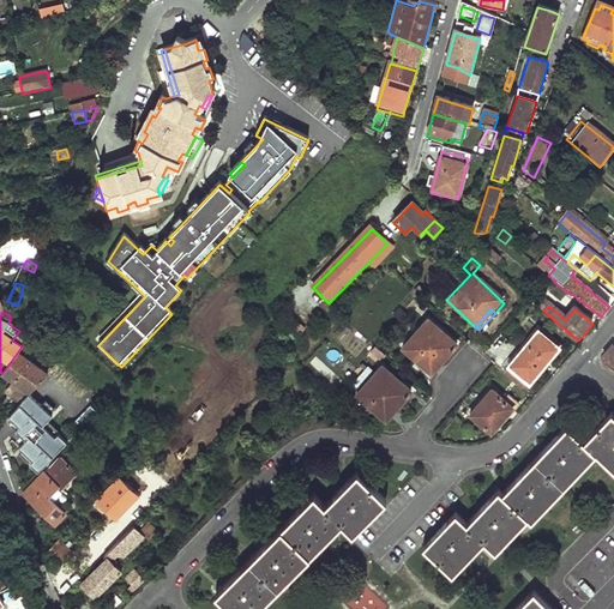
[(427,321),(403,350),(432,375),(441,365),(456,347),(427,321)]
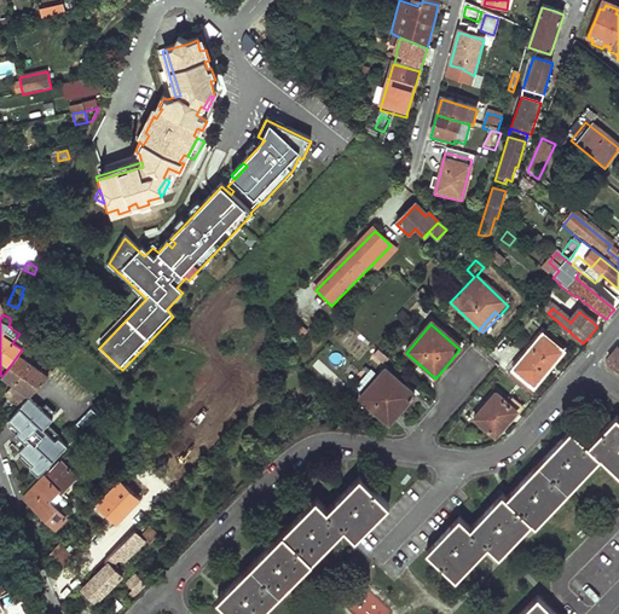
[(75,345),(81,336),(70,328),(64,336),(75,345)]
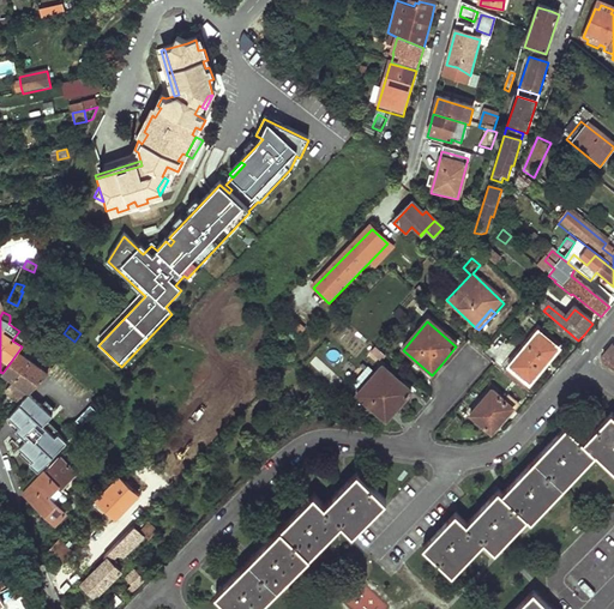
[(541,335),(510,369),(529,386),(546,367),(560,351),(541,335)]
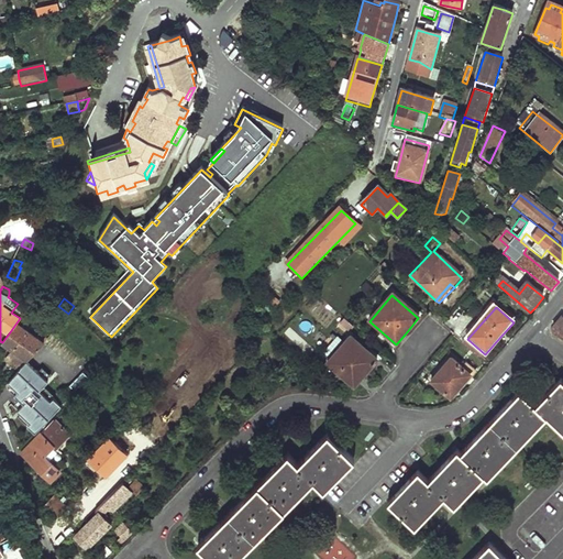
[(555,326),(553,329),(562,337),(562,321),(561,320),(555,326)]
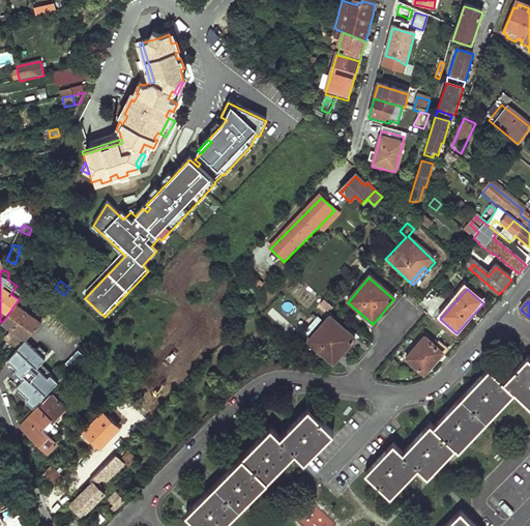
[(323,302),(317,310),(325,317),(332,310),(323,302)]
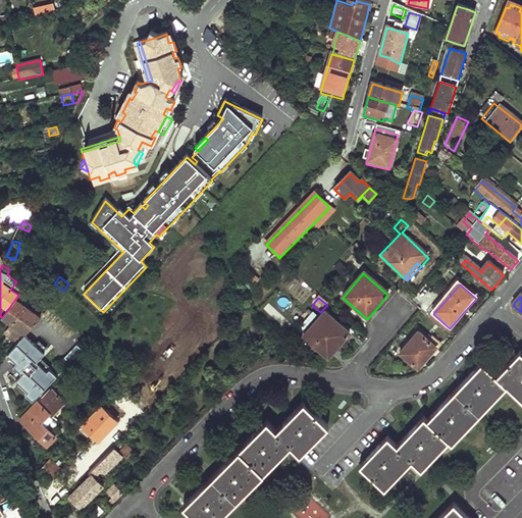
[(8,309),(2,317),(12,325),(5,334),(10,340),(17,346),(30,333),(33,330),(41,321),(43,320),(15,299),(8,309)]
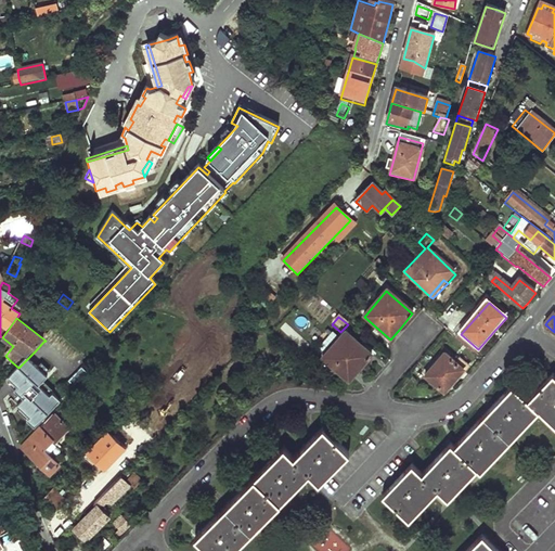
[(345,333),(323,359),(349,382),(359,371),(372,356),(345,333)]
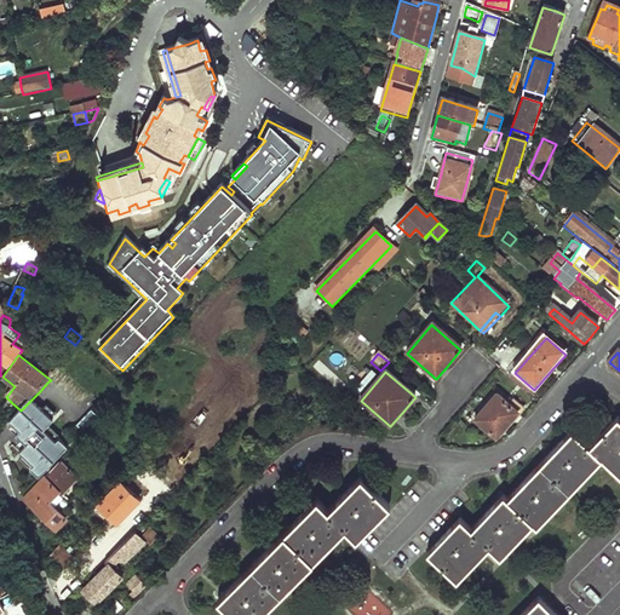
[(49,381),(39,392),(46,400),(57,389),(49,381)]
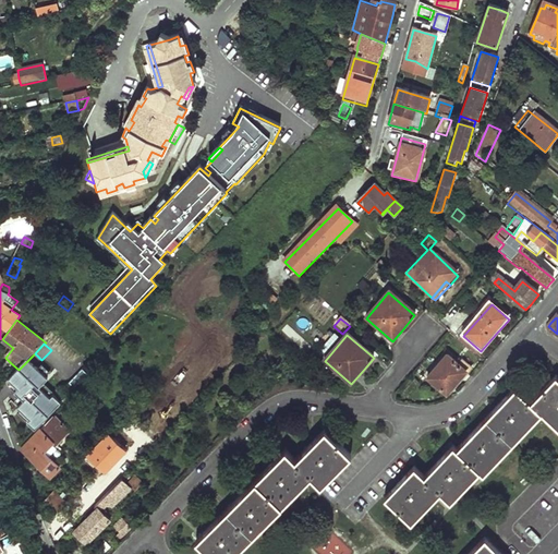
[(39,362),(41,360),(35,353),(32,357),(39,362)]
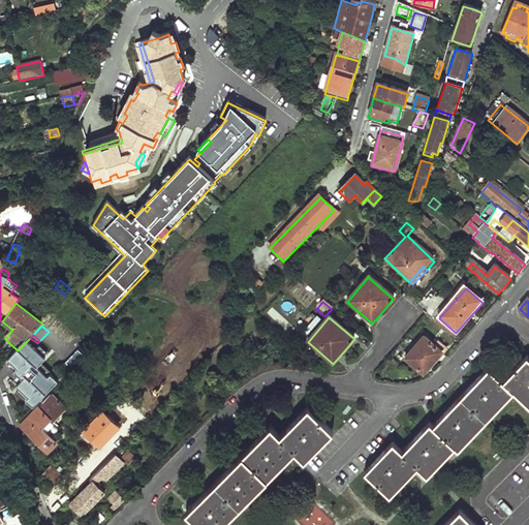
[(424,339),(406,360),(423,375),(432,365),(441,354),(424,339)]
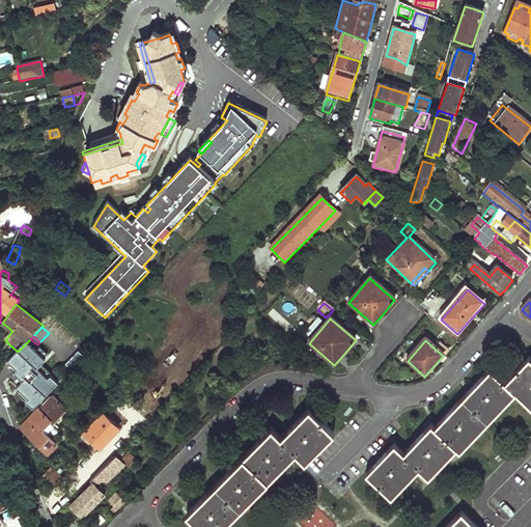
[(28,344),(10,363),(19,371),(16,375),(24,383),(18,389),(29,400),(25,405),(33,412),(59,386),(51,378),(48,381),(37,370),(46,362),(28,344)]
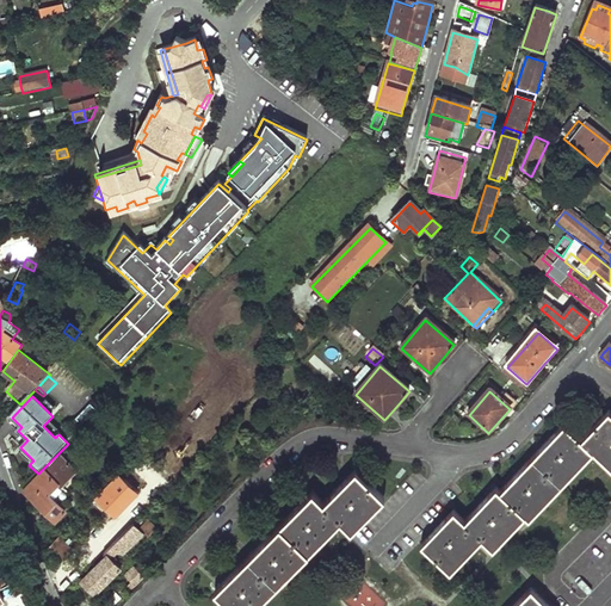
[(82,426),(94,412),(90,407),(76,421),(82,426)]
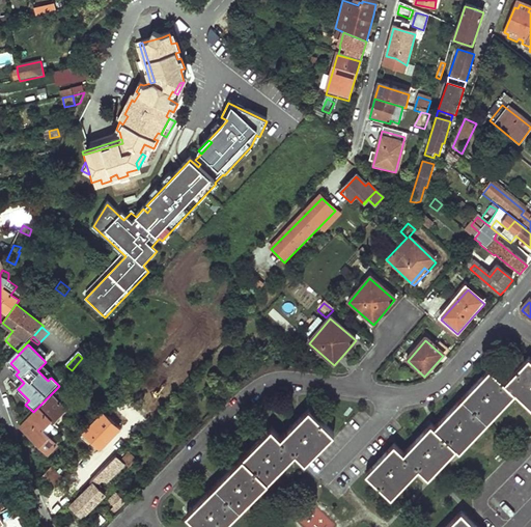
[(382,462),(366,478),(393,502),(420,472),(430,480),(456,451),(460,454),(514,394),(530,409),(530,361),(528,359),(504,385),(488,371),(471,391),(456,407),(435,431),(430,427),(427,432),(408,453),(403,456),(394,448),(382,462)]
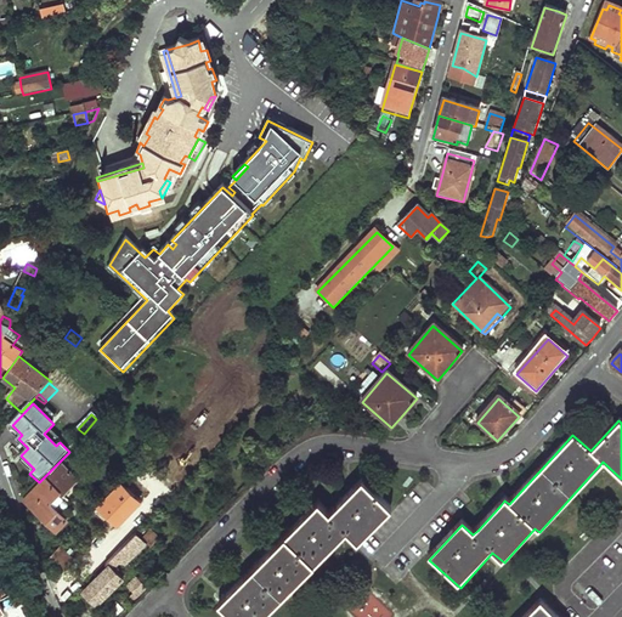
[(152,452),(146,459),(159,471),(165,464),(152,452)]
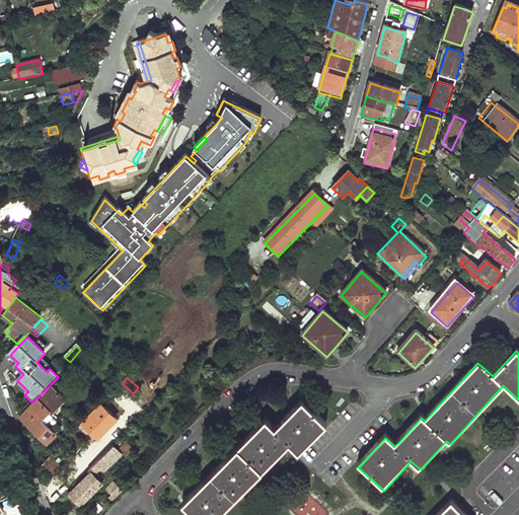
[(38,401),(20,420),(25,426),(41,440),(47,445),(56,436),(42,422),(50,414),(52,416),(65,402),(53,390),(40,403),(38,401)]
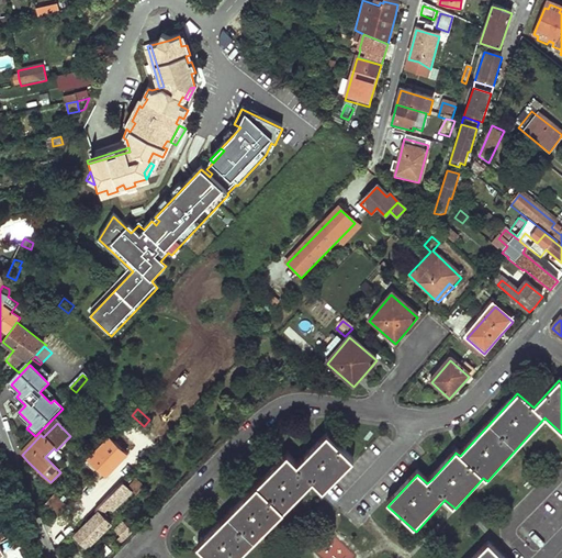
[(211,535),(199,548),(209,557),(239,557),(315,482),(325,491),(356,460),(328,435),(310,455),(299,466),(289,456),(277,468),(245,501),(211,535)]
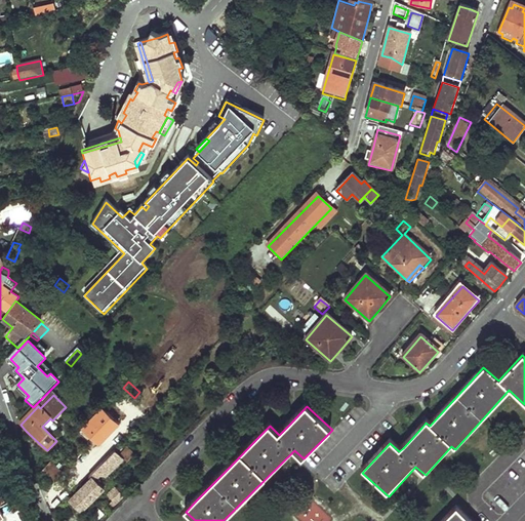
[(103,411),(83,431),(99,446),(118,427),(103,411)]
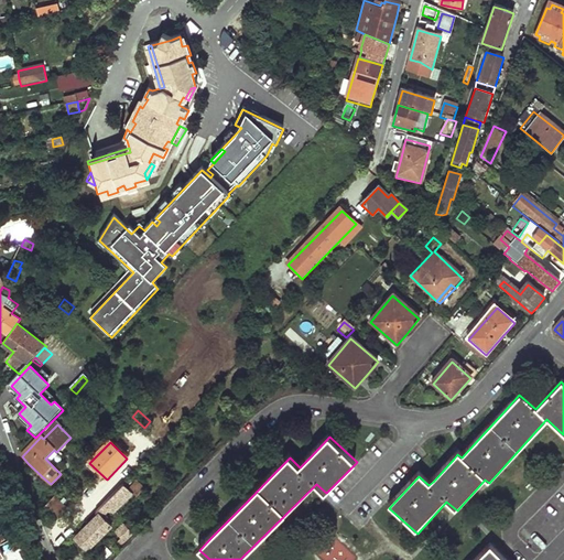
[(133,482),(126,490),(130,494),(133,497),(142,490),(133,482)]
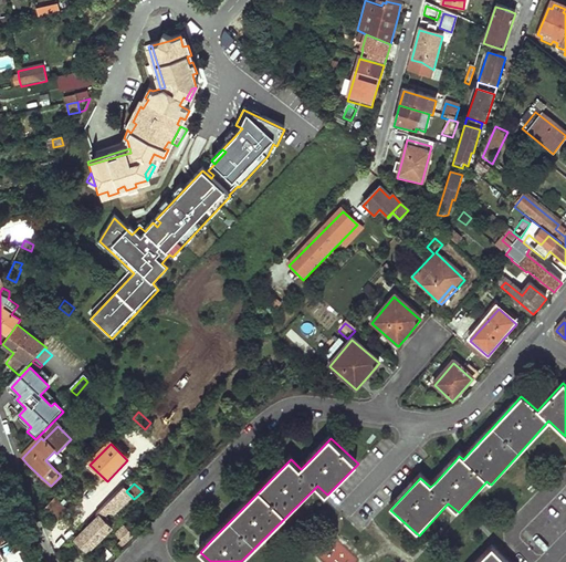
[(97,518),(74,541),(87,553),(111,529),(102,520),(107,514),(113,514),(130,496),(126,491),(123,488),(95,517),(97,518)]
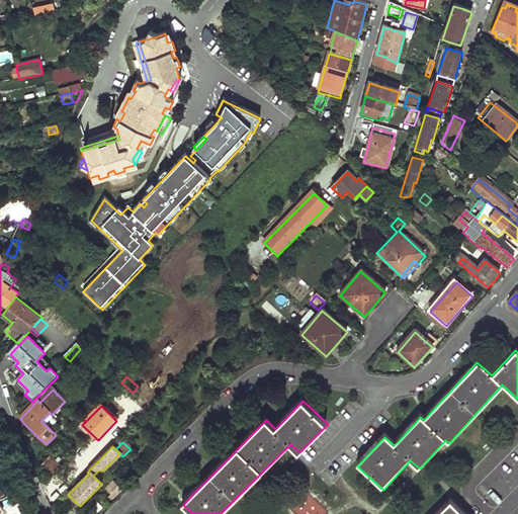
[(54,453),(41,466),(54,477),(65,464),(54,453)]
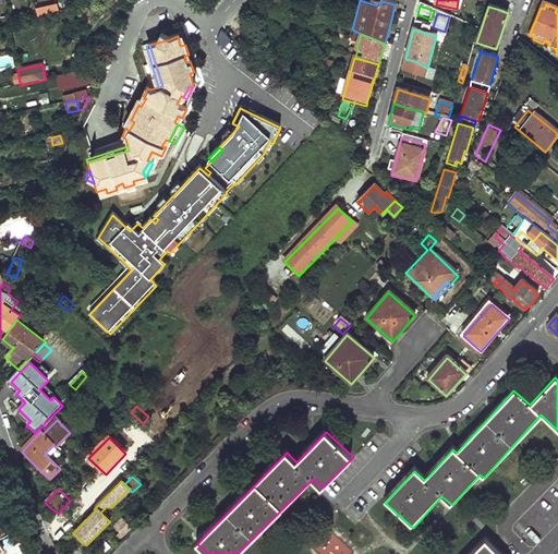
[(121,521),(112,529),(121,537),(129,528),(121,521)]
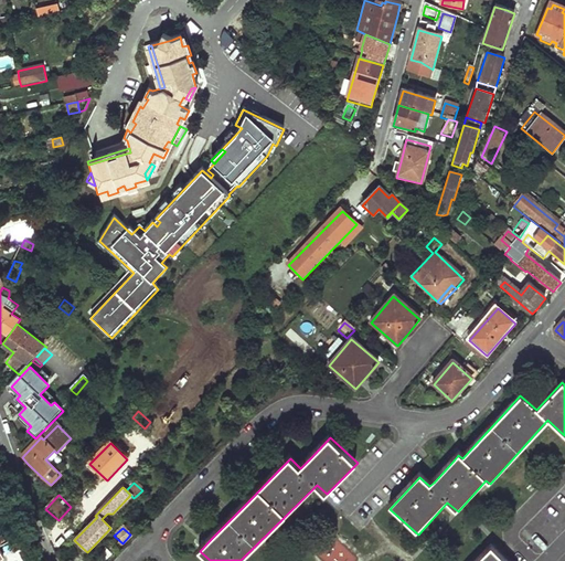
[(0,546),(0,560),(2,560),(3,559),(0,552),(7,549),(9,553),(19,547),(14,538),(0,546)]
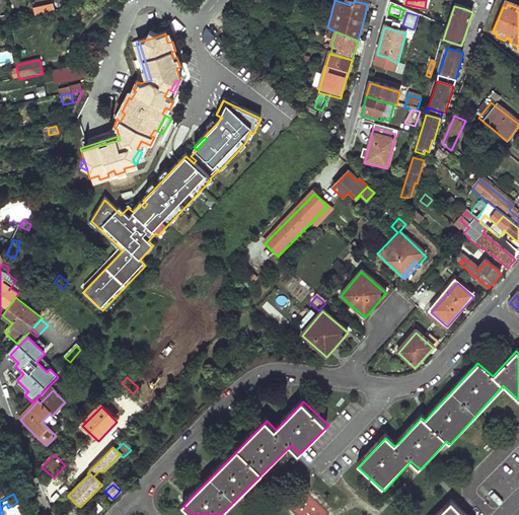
[(325,514),(309,496),(293,510),(297,514),(325,514)]
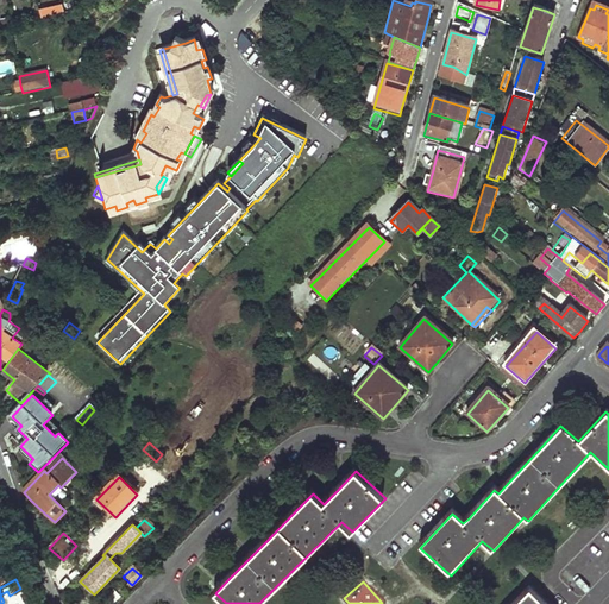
[(113,591),(102,602),(104,603),(114,603),(119,598),(113,591)]
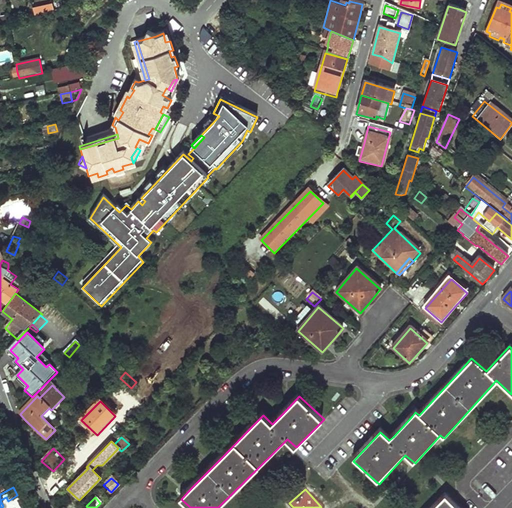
[(457,507),(447,498),(437,507),(457,507)]
